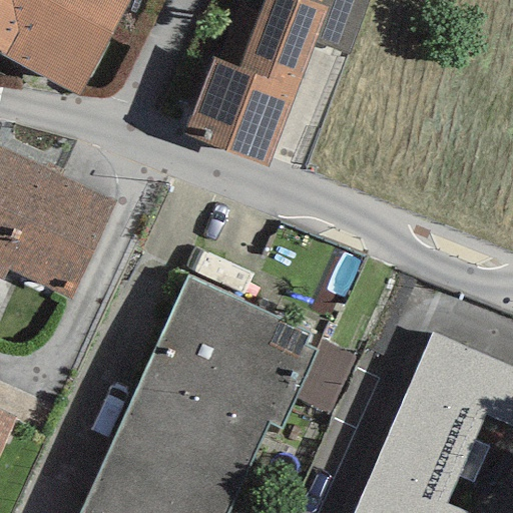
[(126,0),(0,0),(0,51),(0,56),(77,97),(126,0)]
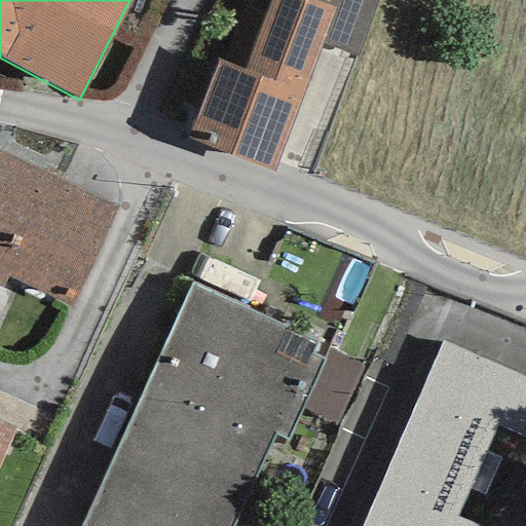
[(271,0),(245,70),(218,60),(187,139),(273,173),(305,92),(324,44),(337,9),(312,0),(271,0)]
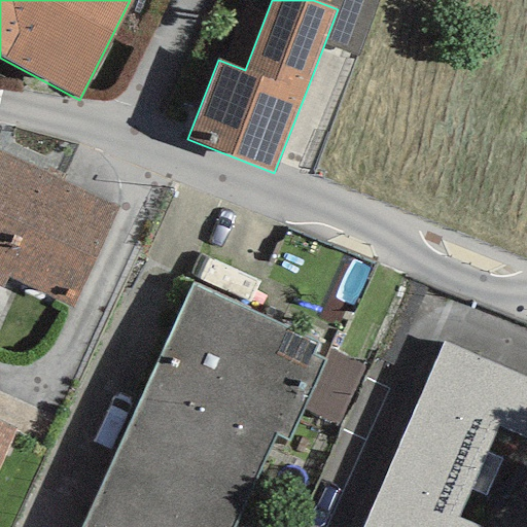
[(313,0),(338,9),(324,44),(356,57),(378,0),(313,0)]
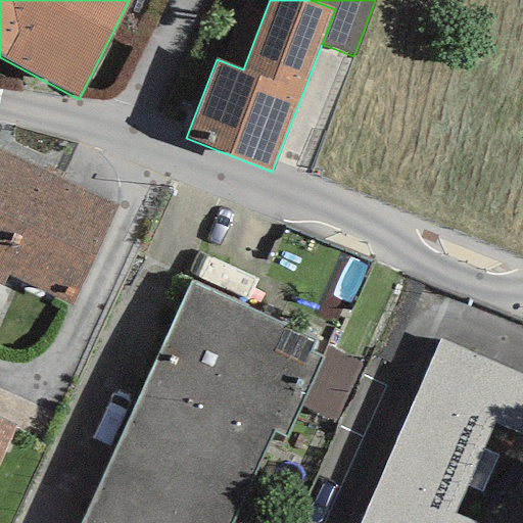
[(119,206),(0,151),(0,286),(2,287),(7,275),(73,304),(119,206)]
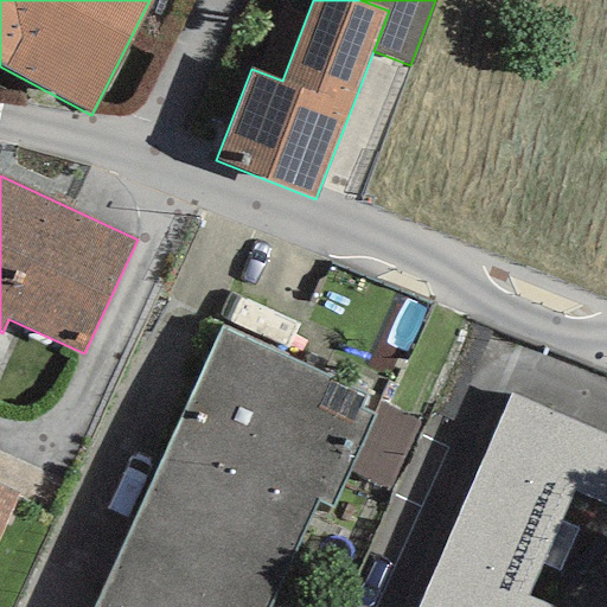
[(330,377),(221,327),(94,606),(269,606),(318,502),(331,509),(347,473),(372,415),(359,409),(364,398),(327,382),(330,377)]
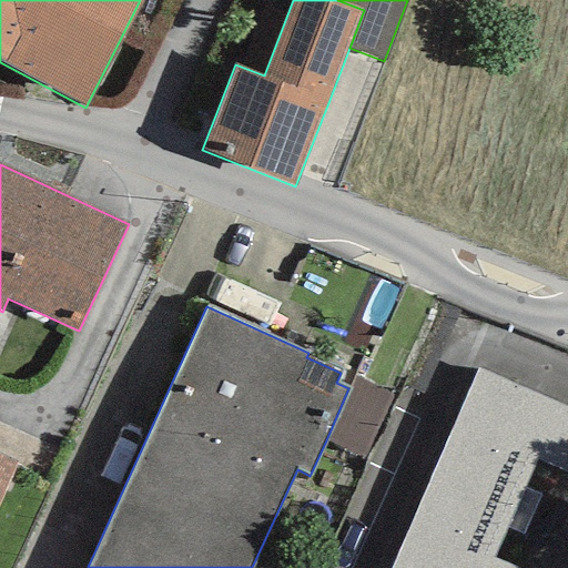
[(567,408),(478,369),(389,567),(516,567),(494,558),(506,529),(524,489),(537,459),(567,473),(567,408)]
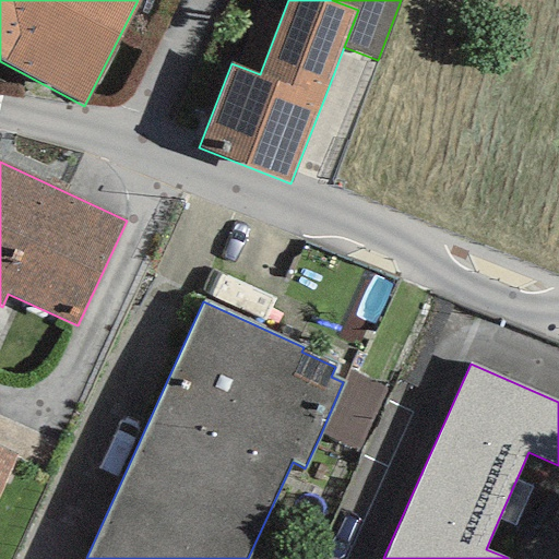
[(388,387),(348,369),(343,382),(320,436),(358,453),(388,387)]
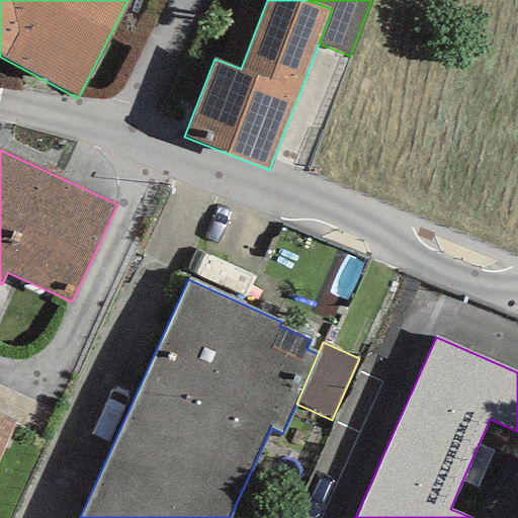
[(0,454),(16,421),(0,413),(0,454)]
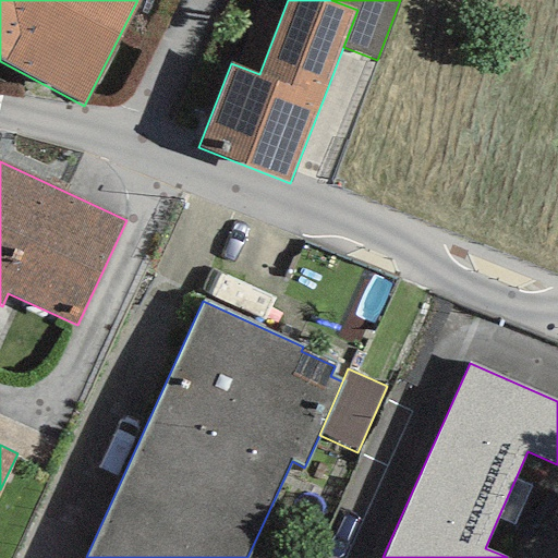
[(514,481),(497,520),(513,526),(530,487),(514,481)]
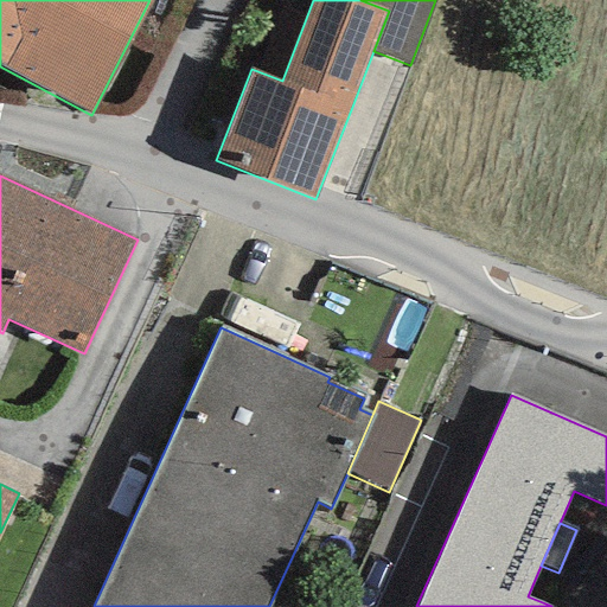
All buildings are outlined.
